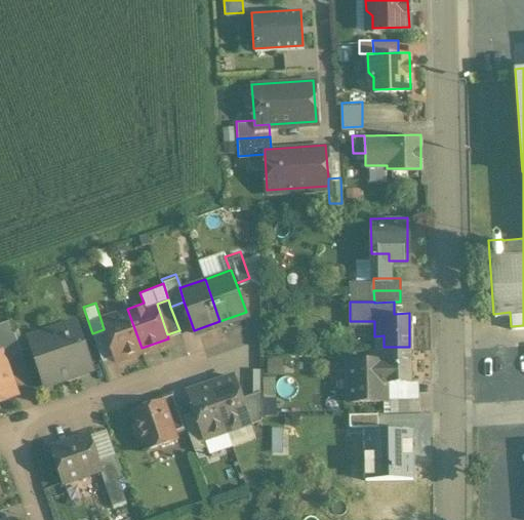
[(127,309),(112,314),(113,318),(102,322),(104,329),(112,354),(114,358),(142,348),(127,309)]
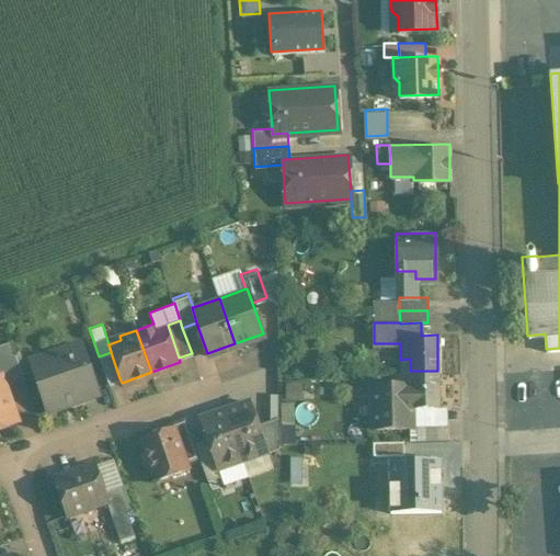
[(21,374),(9,339),(0,342),(0,373),(2,381),(21,374)]
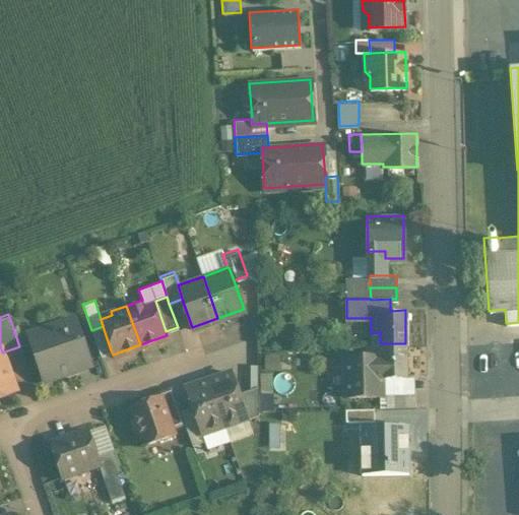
[(86,355),(73,316),(61,320),(74,359),(86,355)]
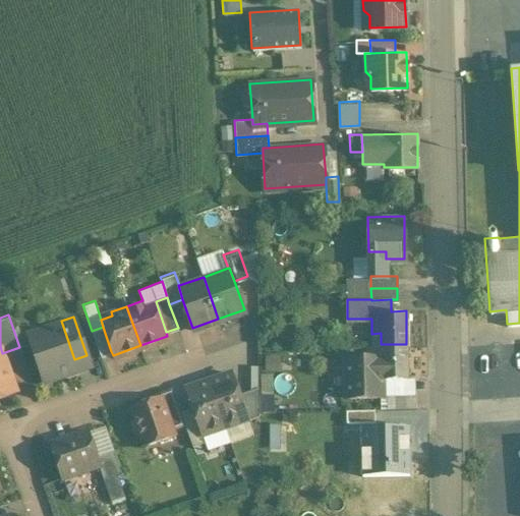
[(61,321),(27,333),(44,379),(77,367),(74,359),(61,321)]
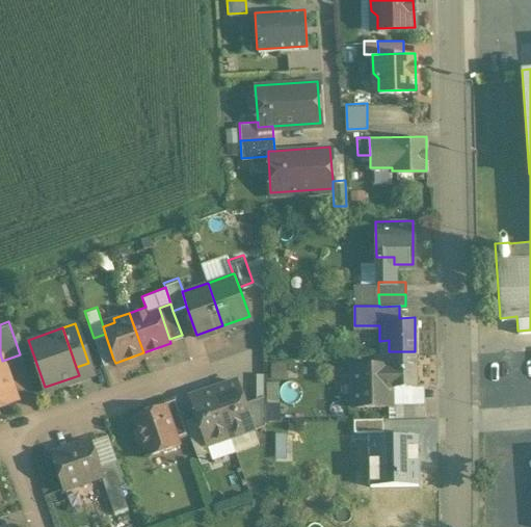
[(105,334),(94,338),(102,363),(113,359),(105,334)]
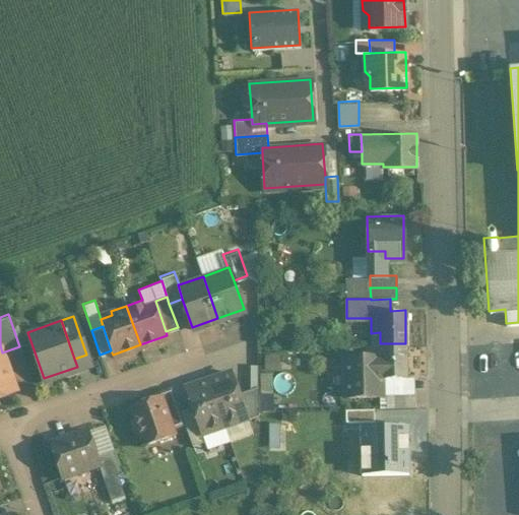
[(380,343),(366,344),(366,355),(372,355),(381,355),(380,343)]
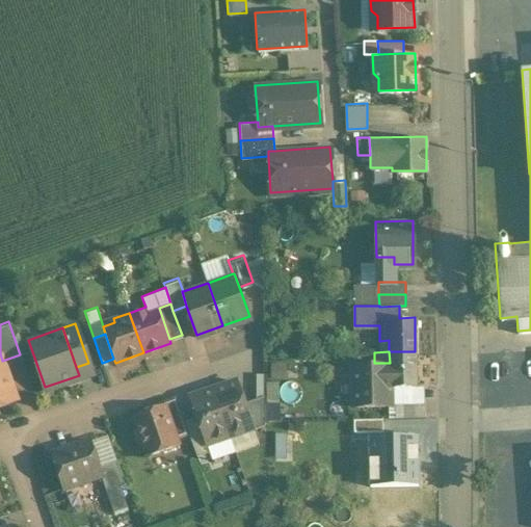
[(415,351),(389,351),(390,363),(380,363),(380,385),(390,385),(416,385),(415,351)]
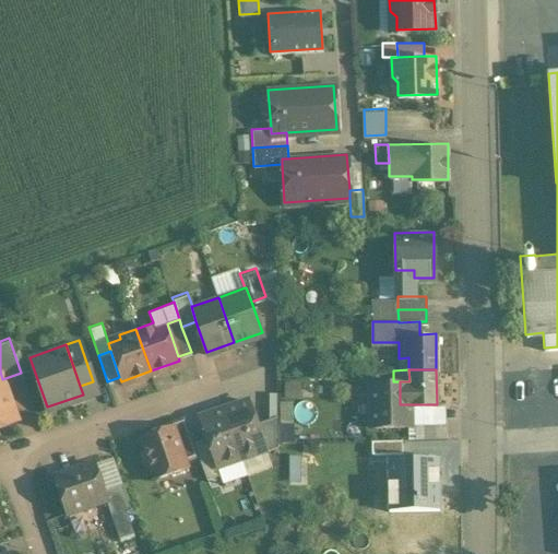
[(0,422),(15,417),(2,379),(0,372),(0,422)]
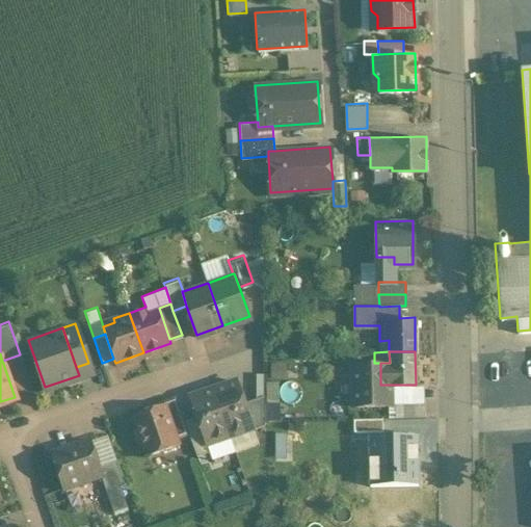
[(288,358),(275,358),(276,370),(288,370),(288,358)]
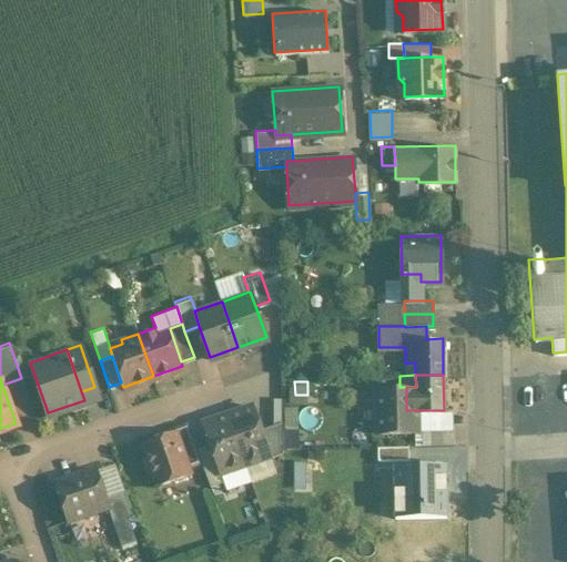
[(406,410),(406,387),(400,387),(376,387),(376,431),(416,430),(416,410),(406,410)]
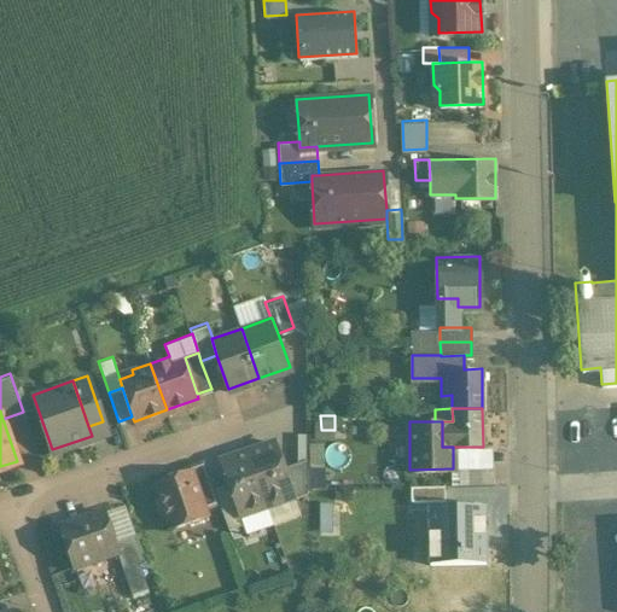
[(294,494),(283,465),(274,439),(246,449),(266,503),(292,494),(294,494)]
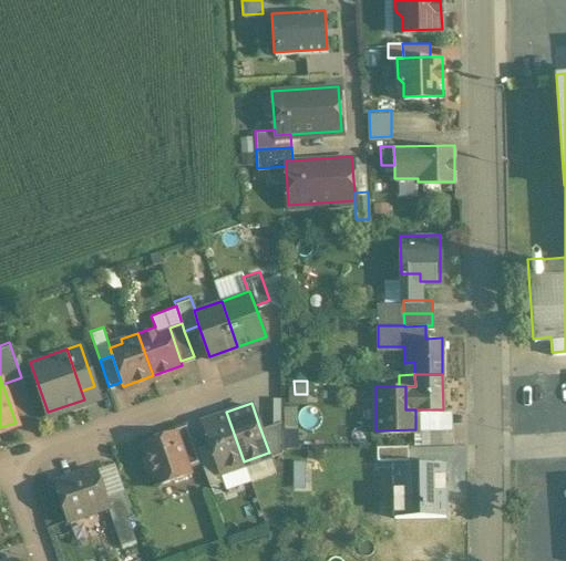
[(290,407),(281,407),(281,421),(291,421),(290,407)]
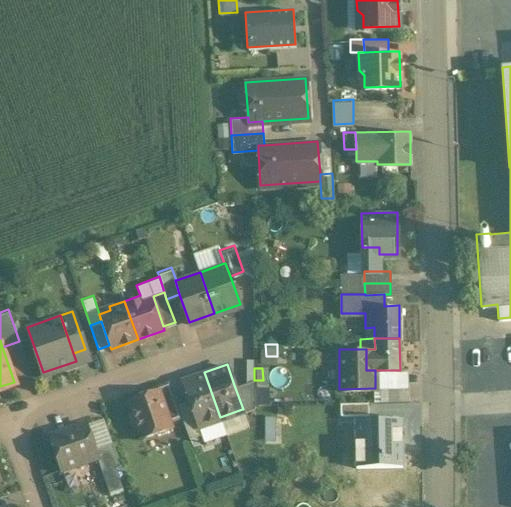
[(400,370),(375,370),(375,388),(379,388),(379,386),(408,386),(408,370),(400,370)]
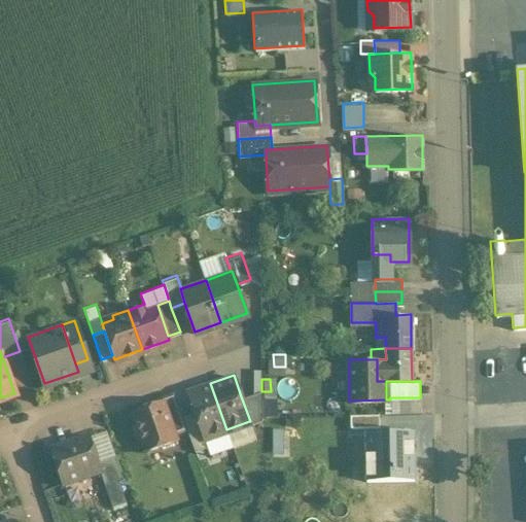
[(210,383),(187,391),(194,411),(203,438),(204,437),(226,429),(210,383)]
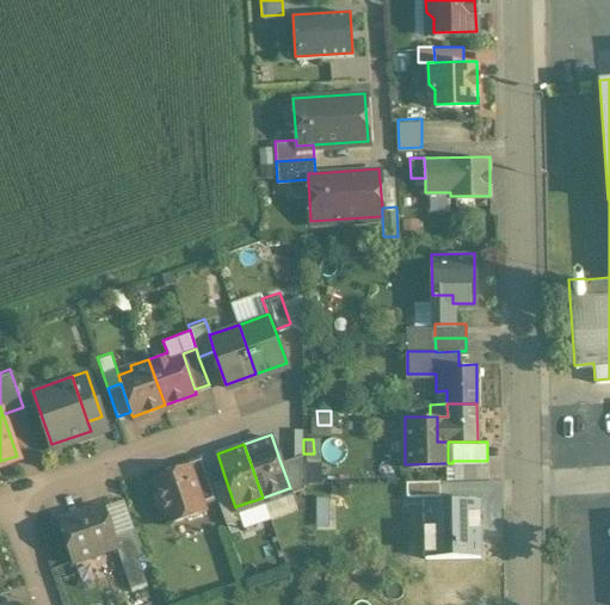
[(302,452),(279,460),(290,488),(289,488),(289,491),(303,485),(302,458),(302,452)]
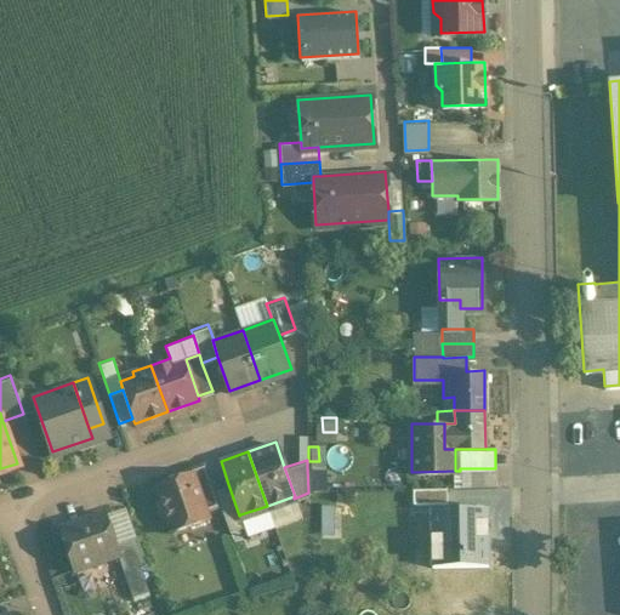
[(324,466),(307,466),(311,490),(325,490),(324,466)]
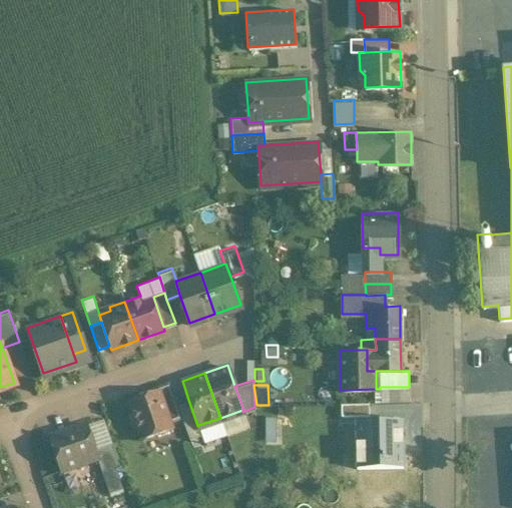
[(159,392),(158,388),(128,399),(132,413),(129,414),(133,425),(136,424),(141,437),(171,426),(159,392)]
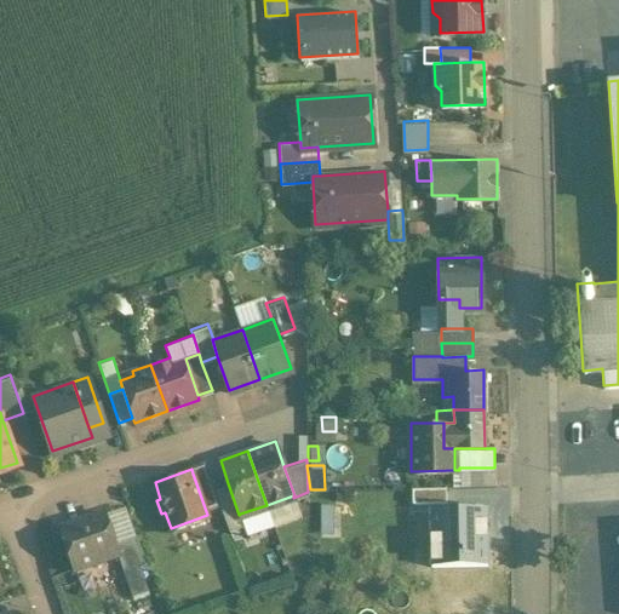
[(206,469),(193,474),(205,508),(218,503),(206,469)]
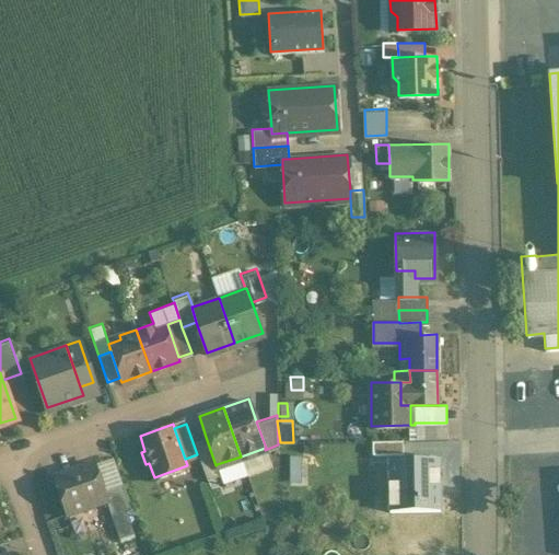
[(216,465),(206,437),(194,441),(198,454),(206,477),(220,473),(217,464),(216,465)]
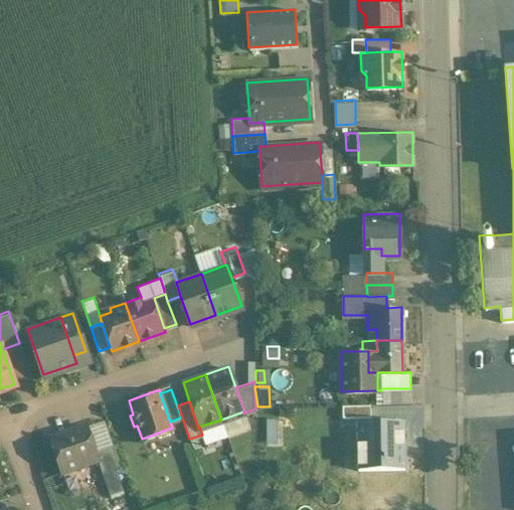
[(103,418),(87,423),(95,450),(112,444),(103,418)]
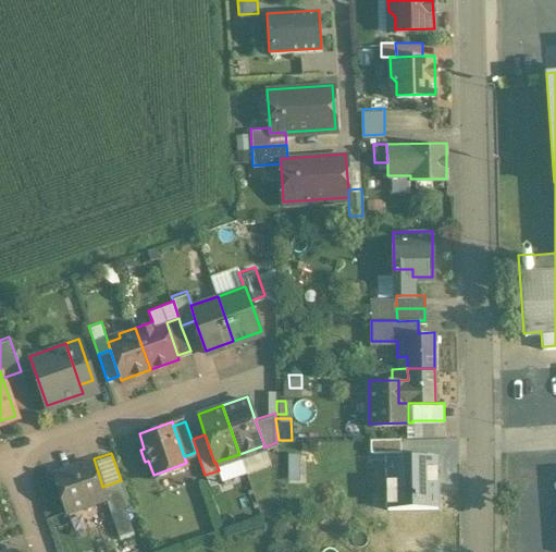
[(436,455),(386,456),(387,506),(410,505),(437,505),(436,455)]
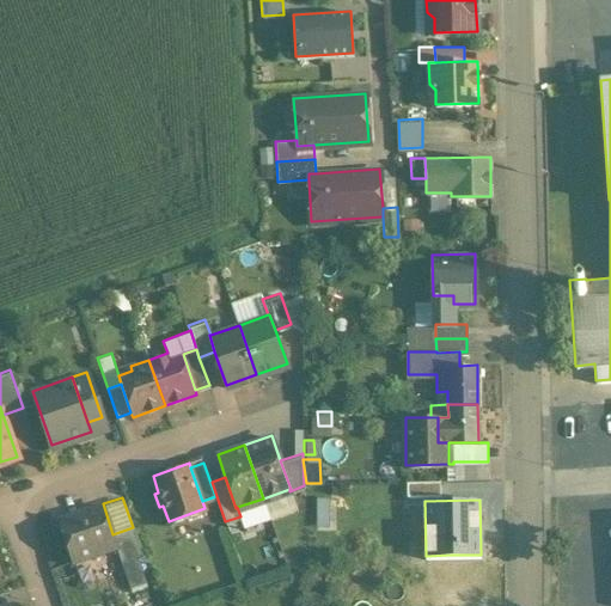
[(102,503),(57,518),(72,558),(115,544),(116,544),(112,534),(103,503),(102,503)]
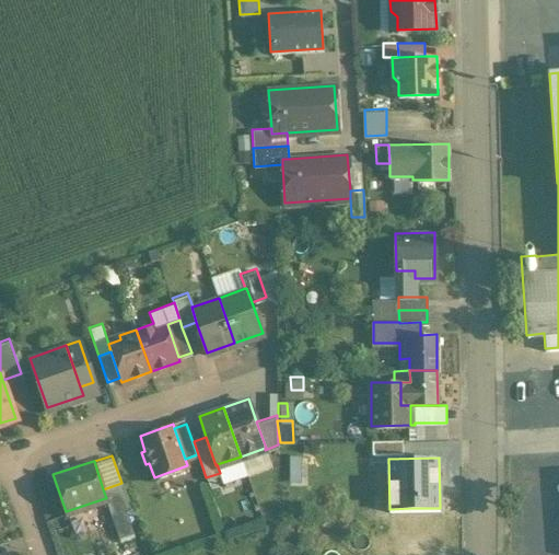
[(121,483),(103,489),(106,498),(105,498),(111,515),(126,509),(130,508),(121,483)]
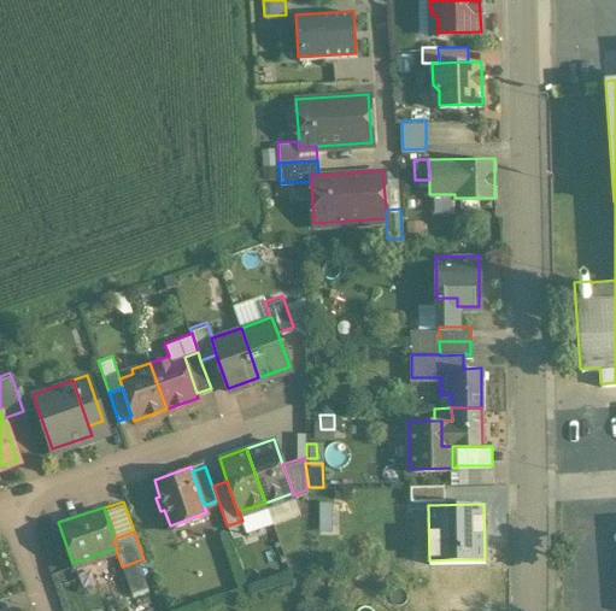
[(139,560),(122,567),(130,591),(147,585),(139,560)]
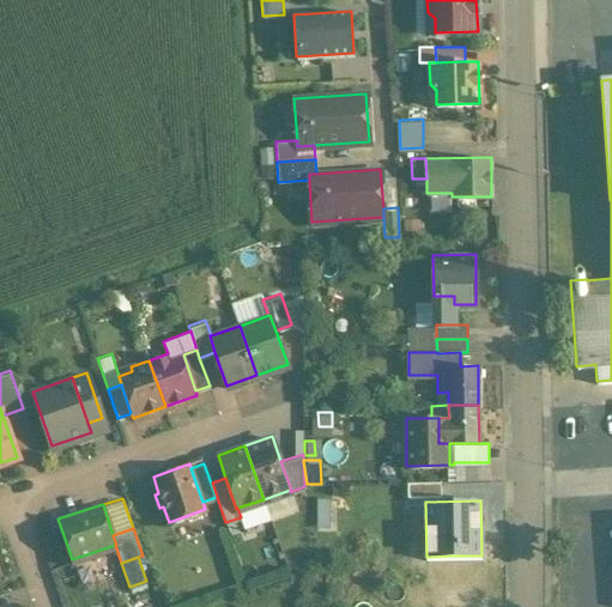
[(320,605),(319,589),(307,589),(307,605),(320,605)]
